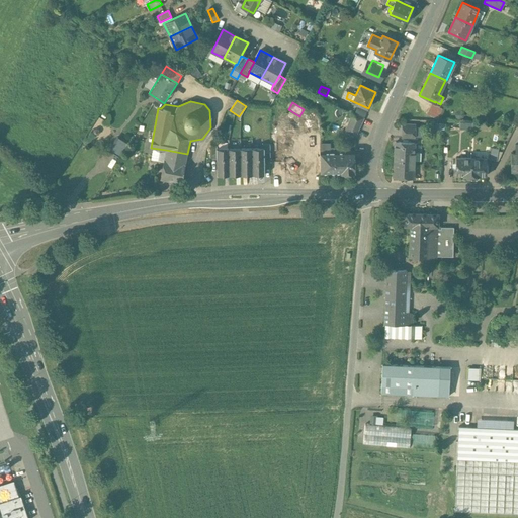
[(442,108),(431,104),(426,114),(437,119),(442,108)]
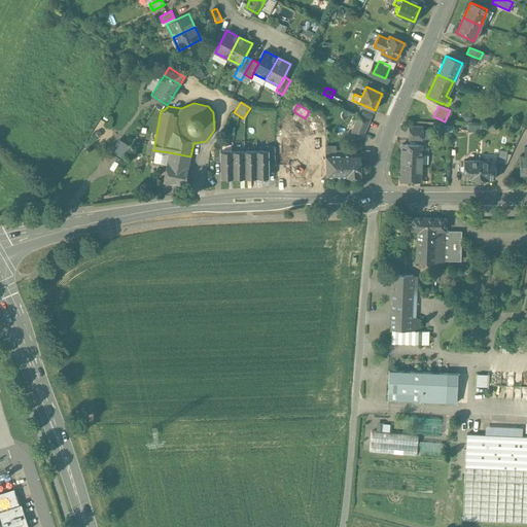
[(361,109),(359,115),(371,120),(374,114),(361,109)]
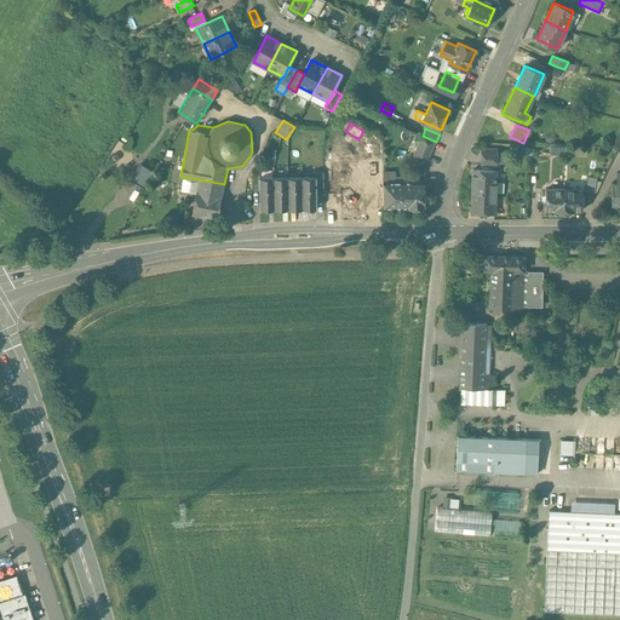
[(413,158),(426,164),(436,142),(423,136),(413,158)]
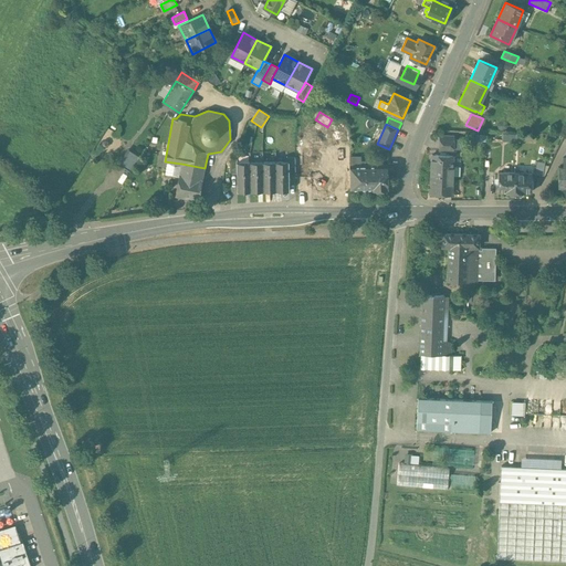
[(454,137),(440,136),(439,150),(453,152),(454,137)]
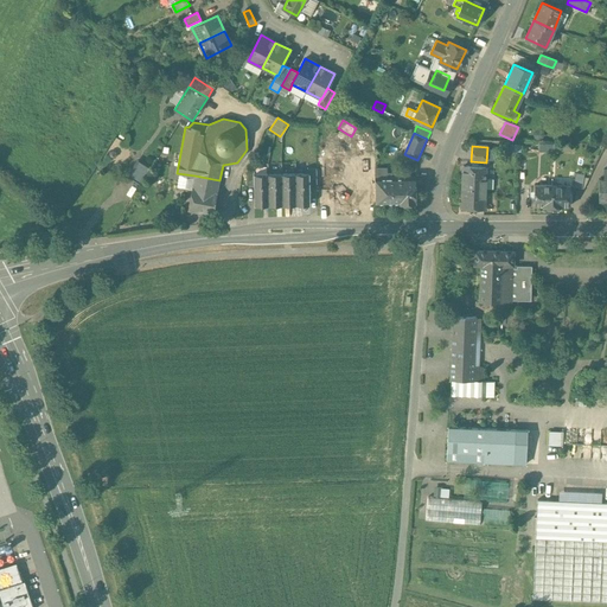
[(151,167),(138,160),(128,177),(140,184),(151,167)]
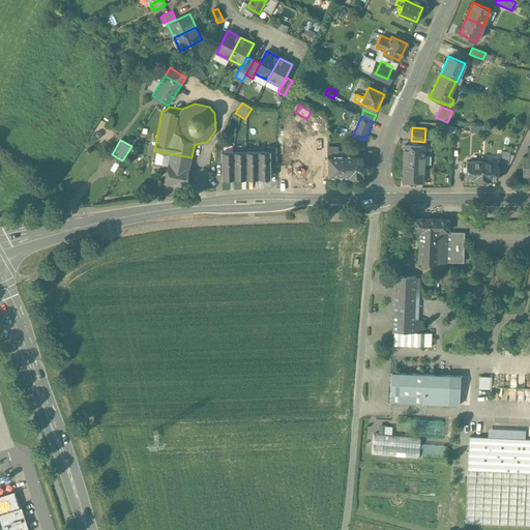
[(320,143),(295,144),(295,158),(296,158),(296,177),(313,177),(313,176),(313,165),(313,158),(321,158),(320,143)]
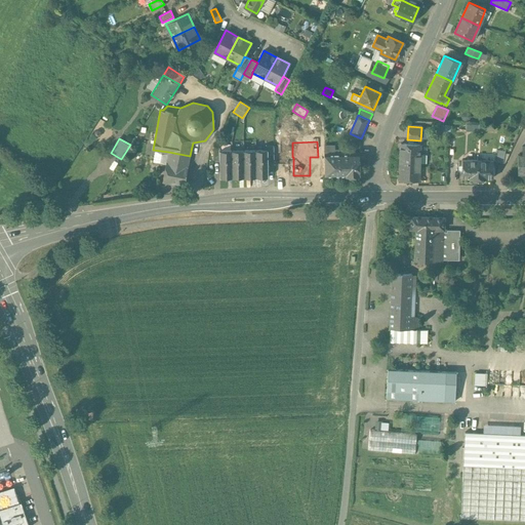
[(420,145),(400,144),(399,179),(418,180),(419,155),(420,145)]
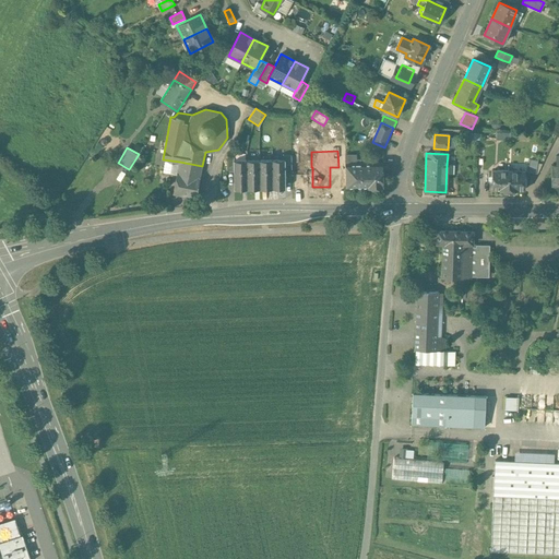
[(461,154),(448,154),(447,165),(460,165),(461,154)]
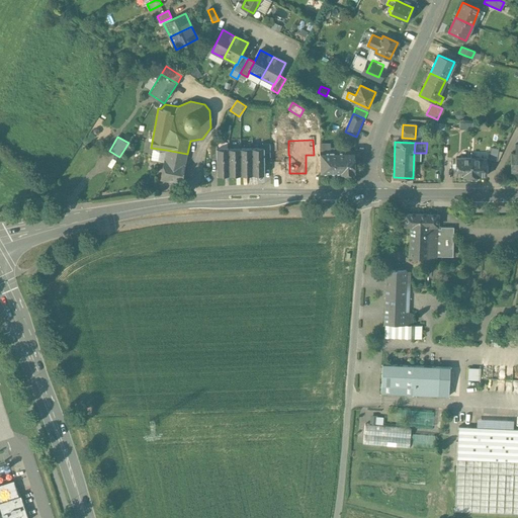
[(264,157),(264,147),(263,147),(252,148),(252,175),(264,174),(264,157)]
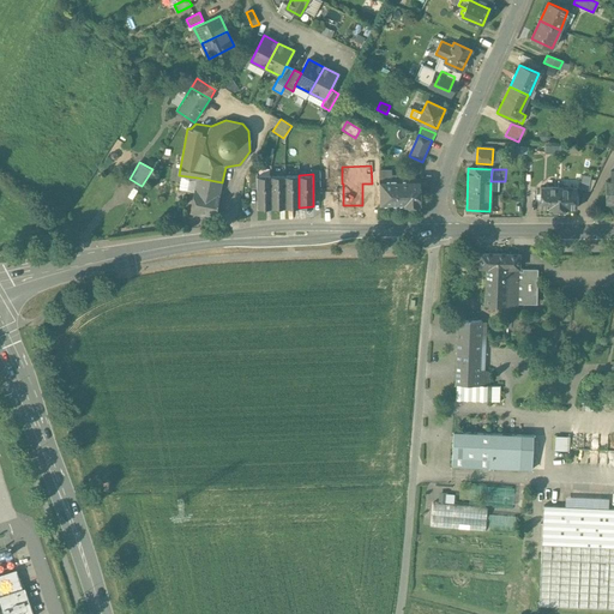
[(257,175),(257,187),(257,208),(271,208),(271,175),(257,175)]
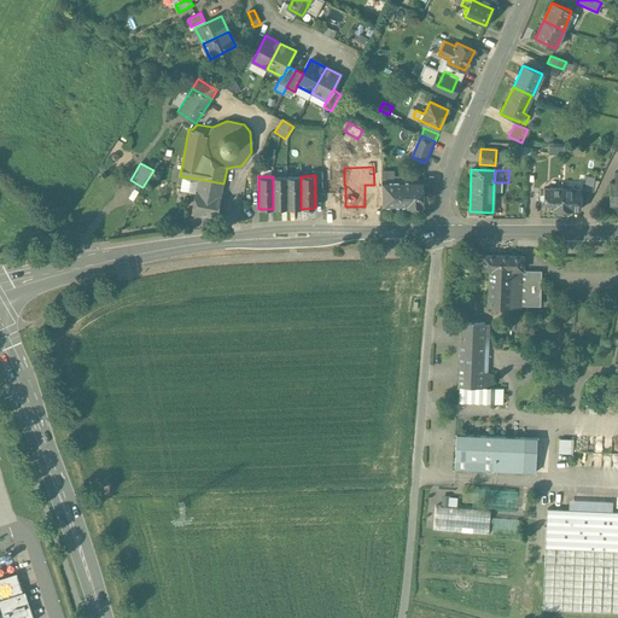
[(286,176),(273,176),(273,209),(287,209),(286,176)]
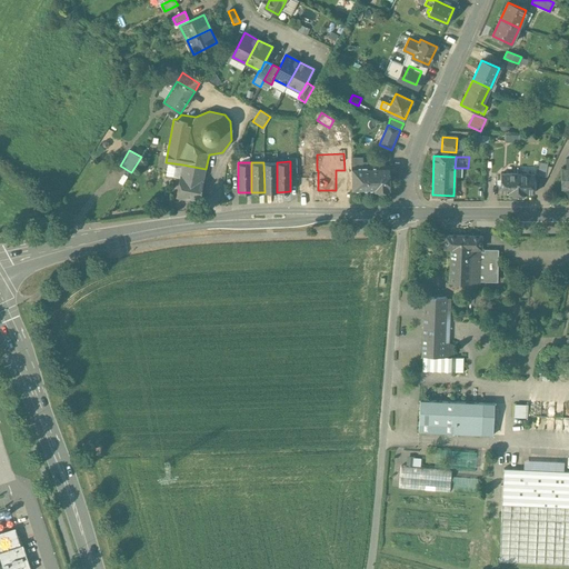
[(277,162),(263,162),(265,192),(277,192),(277,162)]
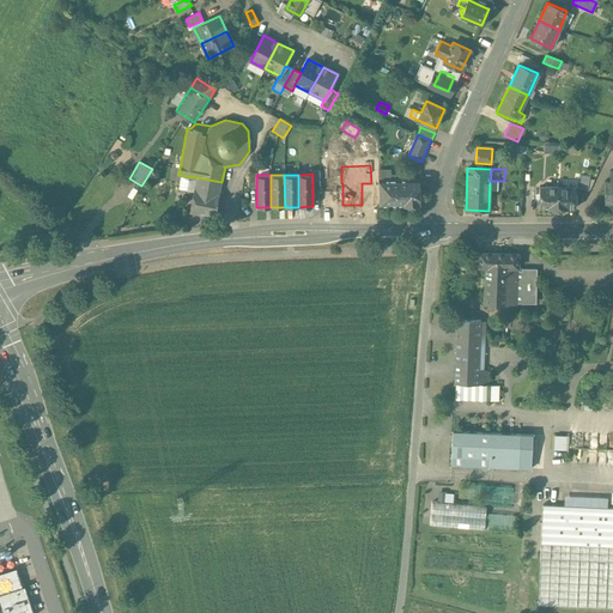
[(590,176),(582,175),(580,189),(588,190),(590,176)]
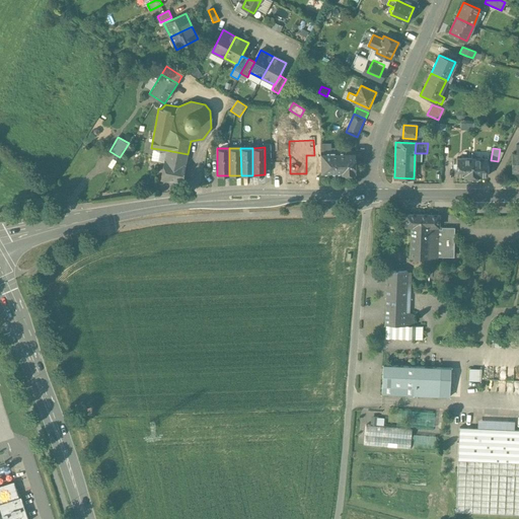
[(188,154),(166,150),(160,178),(181,183),(188,154)]
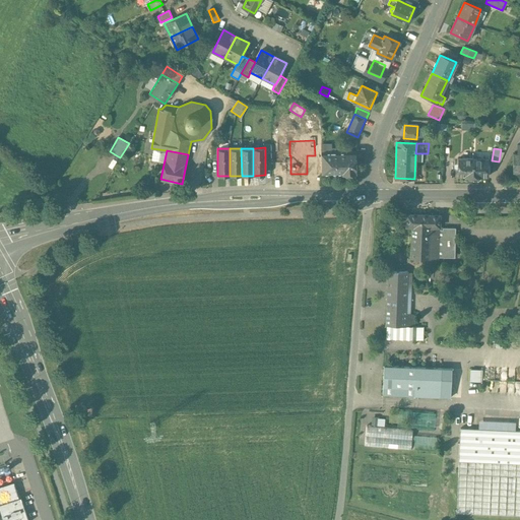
[(355,171),(355,151),(321,151),(321,161),(321,173),(321,174),(352,174),(355,171)]
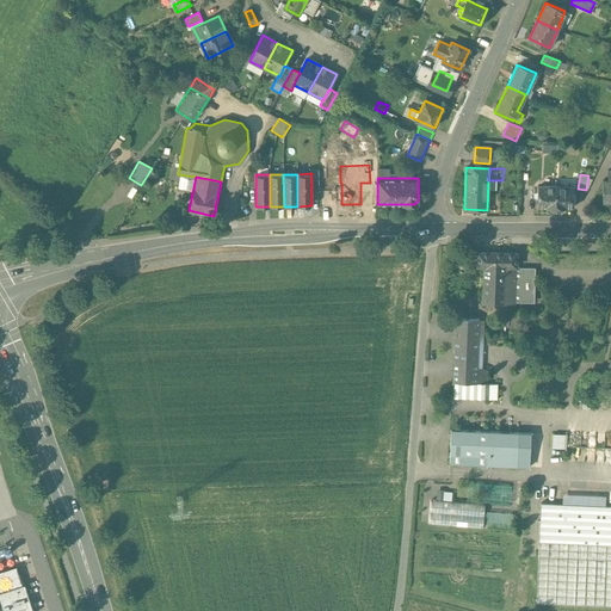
[(556,187),(538,186),(538,207),(545,207),(544,208),(555,208),(556,187)]
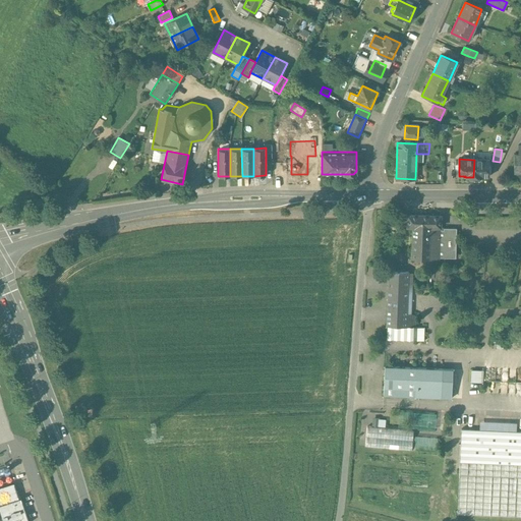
[(488,160),(474,160),(473,177),(482,177),(482,176),(488,176),(489,160),(488,160)]
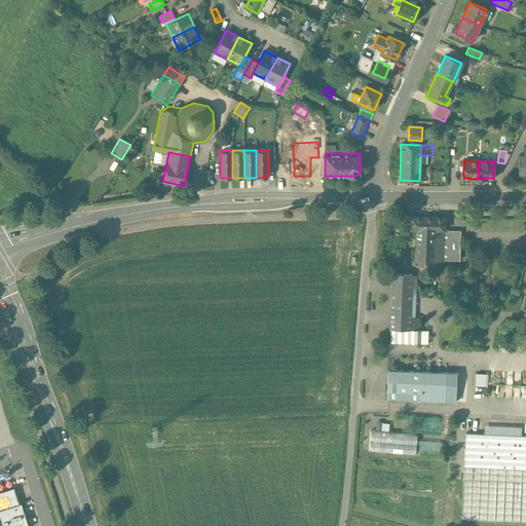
[(325,163),(310,163),(310,175),(325,175),(325,163)]
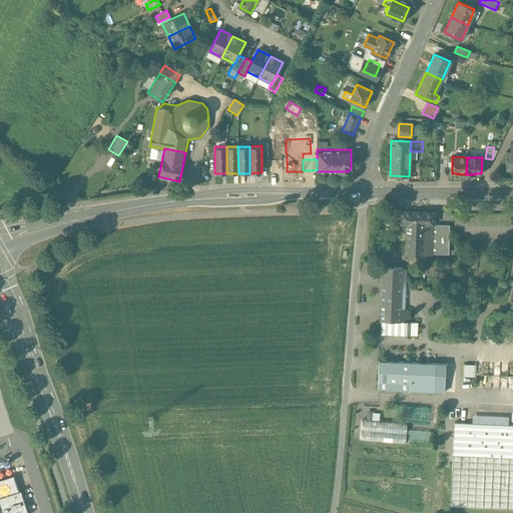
[(282,172),(282,160),(270,160),(270,172),(282,172)]
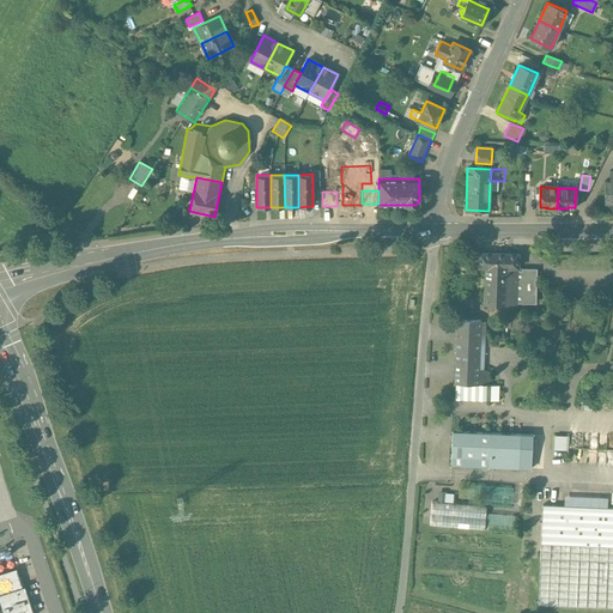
[(519,254),(479,253),(479,266),(486,266),(486,304),(516,305),(517,303),(536,304),(536,268),(522,268),(522,271),(517,271),(519,254)]
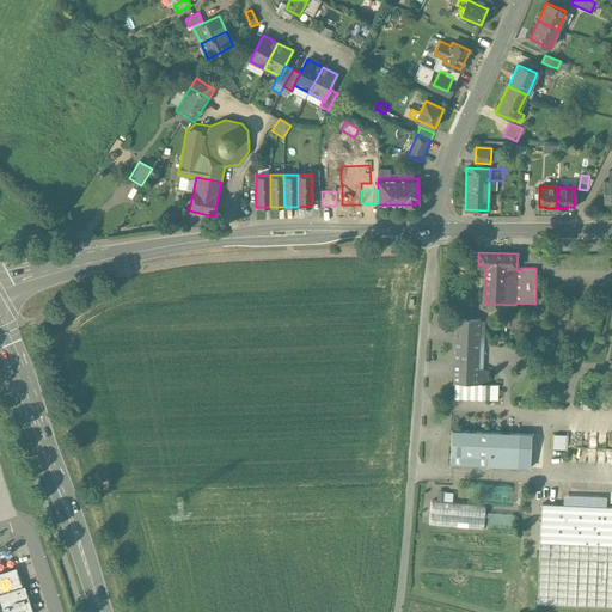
[(479,319),(457,318),(454,383),(488,384),(488,369),(477,369),(479,319)]
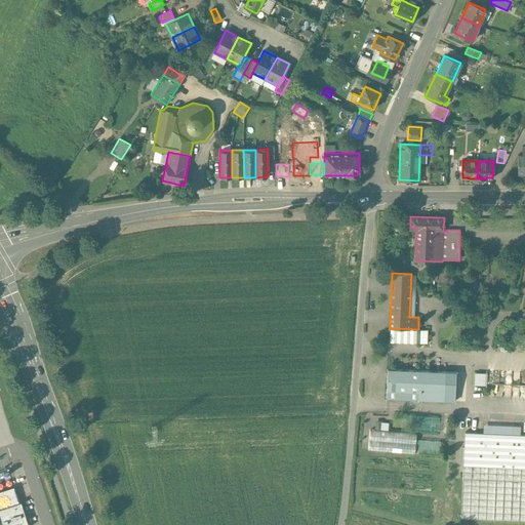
[(418,329),(390,328),(390,341),(428,344),(428,330),(417,330),(418,329)]
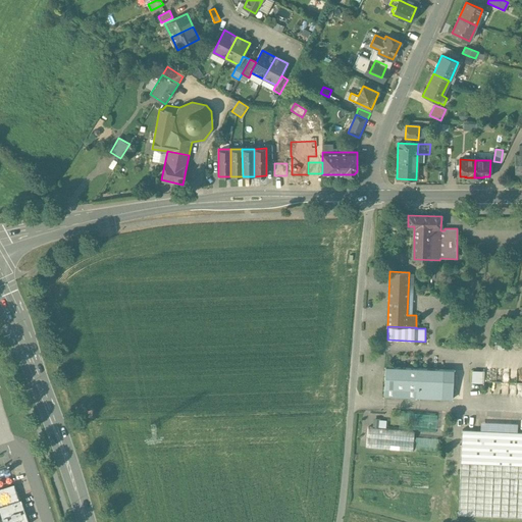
[(454,370),(385,367),(383,396),(452,399),(454,370)]
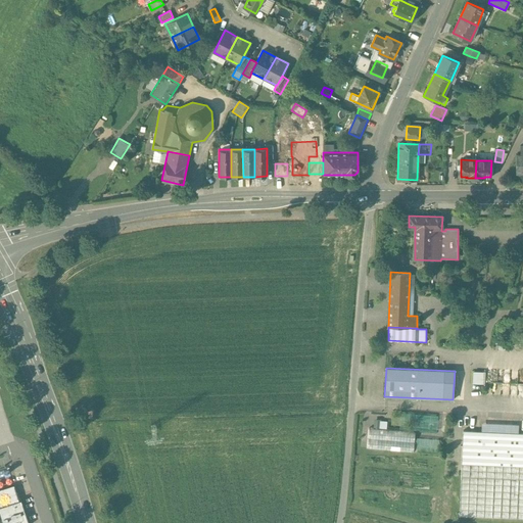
[(483,372),(473,371),(472,383),(483,384),(483,372)]
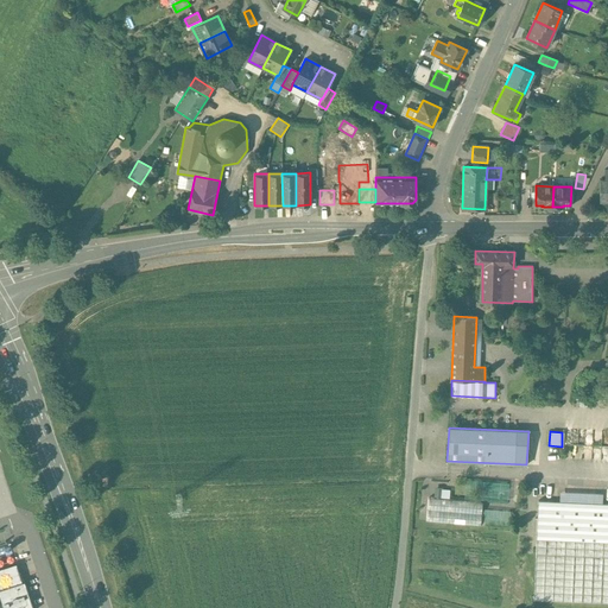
[(519,481),(453,475),(450,498),(517,504),(519,481)]
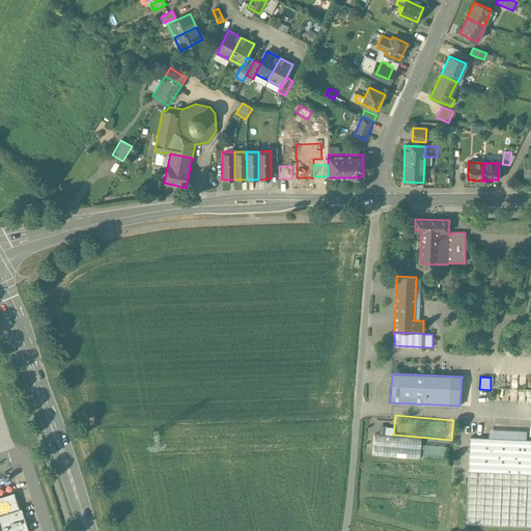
[(421,438),(413,438),(373,434),(372,454),(420,458),(421,438)]
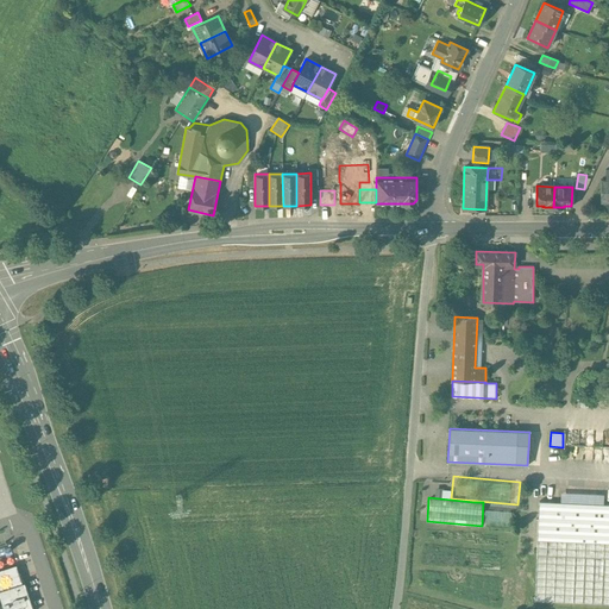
[(608,504),(539,501),(534,601),(608,603),(608,504)]
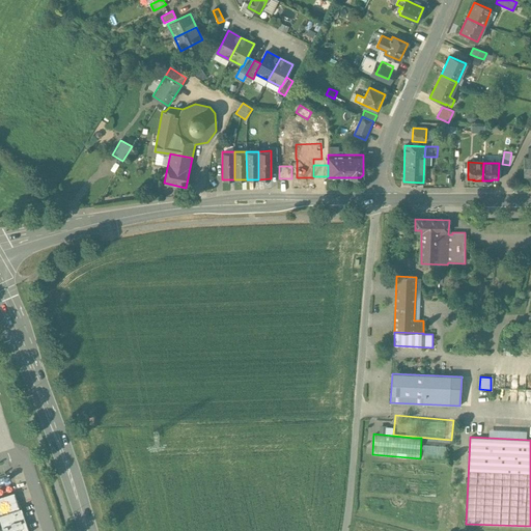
[(14,493),(0,497),(0,530),(28,530),(21,507),(19,508),(14,493)]
